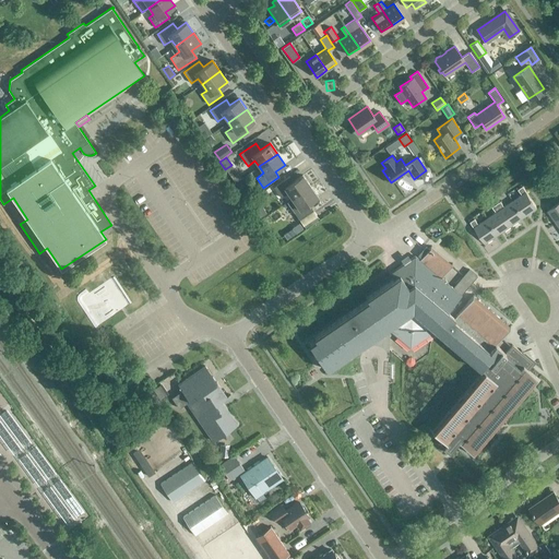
[(292,199),(310,186),(302,175),(293,181),(289,176),(273,187),(281,198),(288,192),(292,199)]
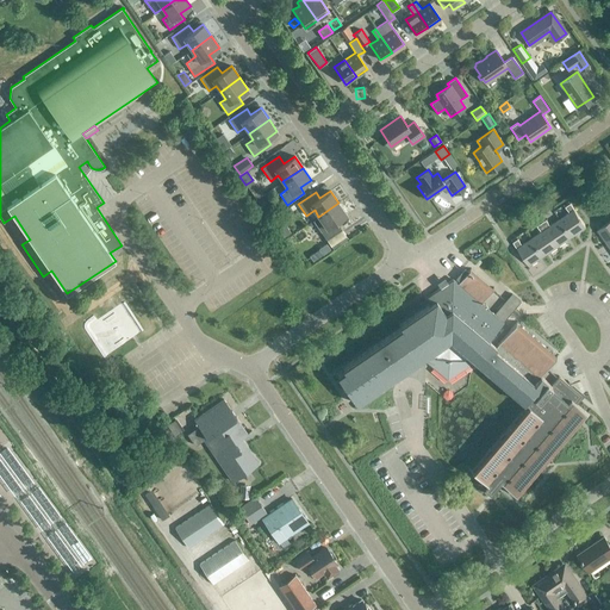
[(318,217),(313,221),(327,240),(341,229),(336,222),(347,215),(338,203),(318,217)]
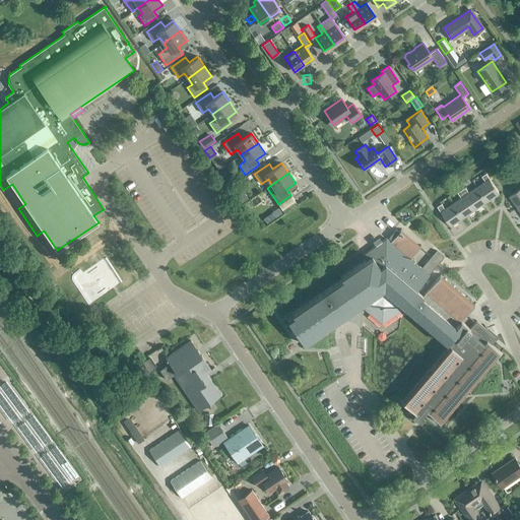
[(477,187),(488,201),(500,193),(490,179),(491,179),(486,174),(482,176),(485,181),(477,187)]
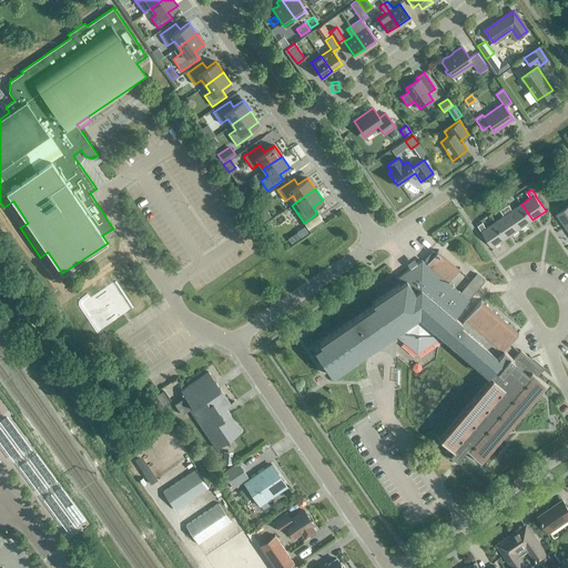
[(533,220),(521,204),(513,210),(509,204),(505,208),(519,230),(533,220)]
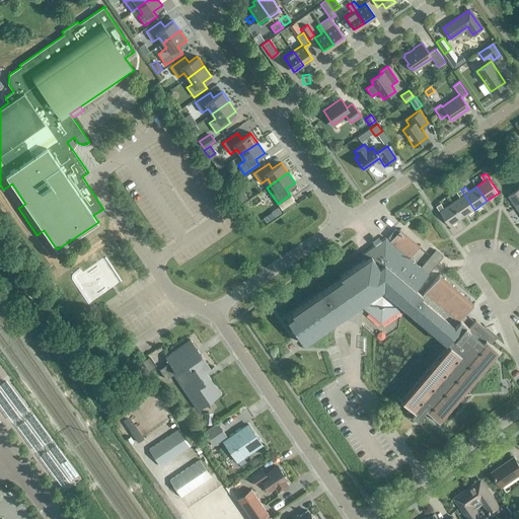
[(517,208),(518,205),(518,188),(509,196),(517,208)]
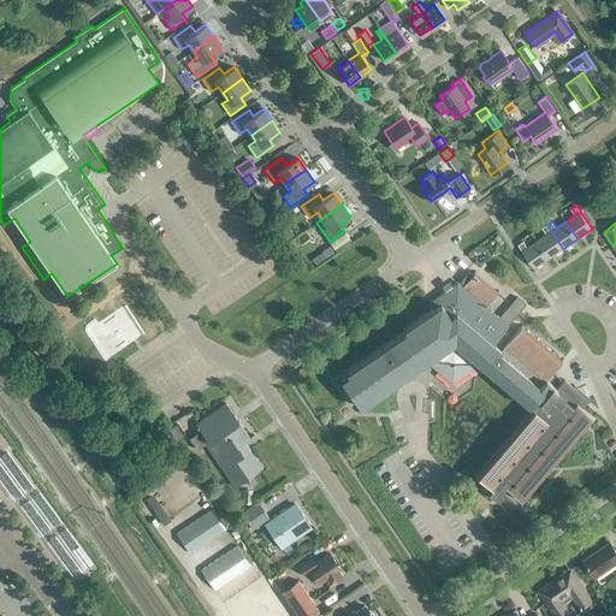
[(563,249),(548,225),(543,229),(546,235),(537,241),(549,259),(563,249)]
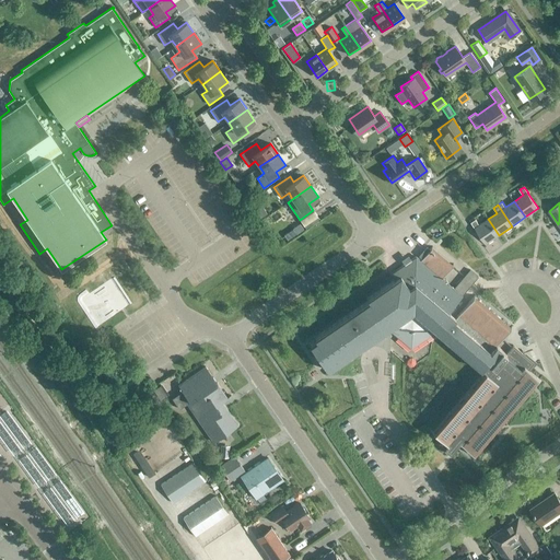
[(267,213),(261,206),(255,210),(260,218),(267,213)]
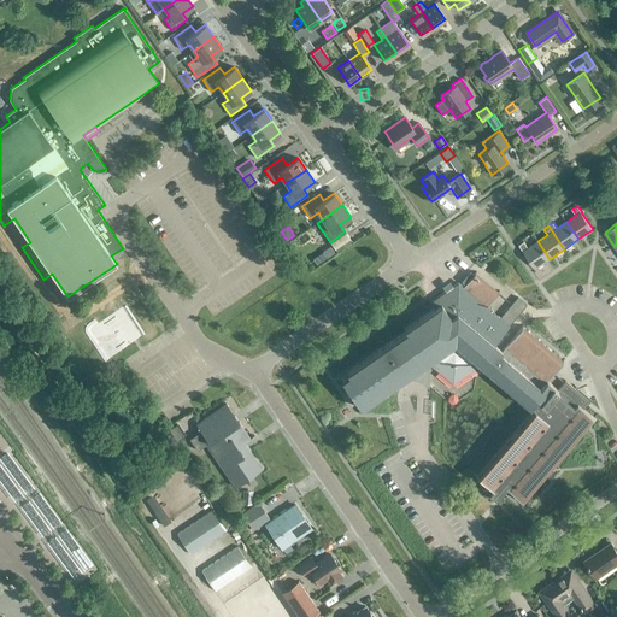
[(550,259),(538,241),(528,247),(524,241),(519,245),(523,252),(535,269),(550,259)]
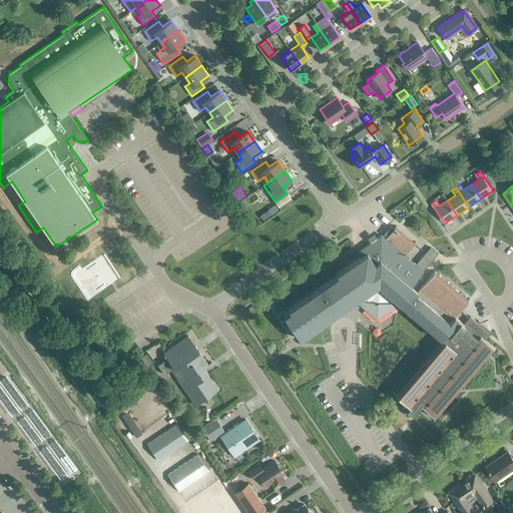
[(276,204),(269,209),(273,214),(279,209),(276,204)]
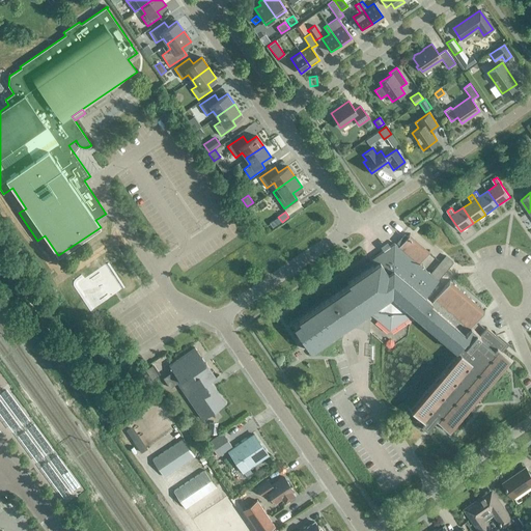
[(414,412),(409,408),(408,409),(424,422),(421,426),(427,431),(436,420),(452,435),(453,434),(450,431),(458,422),(455,420),(459,416),(462,418),(470,408),(468,406),(472,401),(474,403),(482,394),(480,392),(483,387),(486,389),(495,380),(492,378),(496,372),(498,375),(506,365),(504,363),(508,359),(513,363),(513,362),(497,347),(500,344),(494,339),(497,336),(486,327),(479,335),(470,328),(485,310),(484,309),(483,311),(449,282),(451,280),(450,280),(431,302),(424,296),(438,280),(419,264),(430,250),(429,250),(428,252),(409,235),(411,233),(410,233),(398,247),(394,243),(370,259),(373,266),(348,283),(350,285),(299,320),(300,323),(294,327),(308,348),(310,352),(313,350),(368,312),(390,330),(413,314),(459,354),(451,362),(454,364),(450,369),(447,367),(440,376),(442,379),(438,383),(436,381),(427,391),(429,393),(425,397),(423,395),(415,404),(418,407),(414,412)]
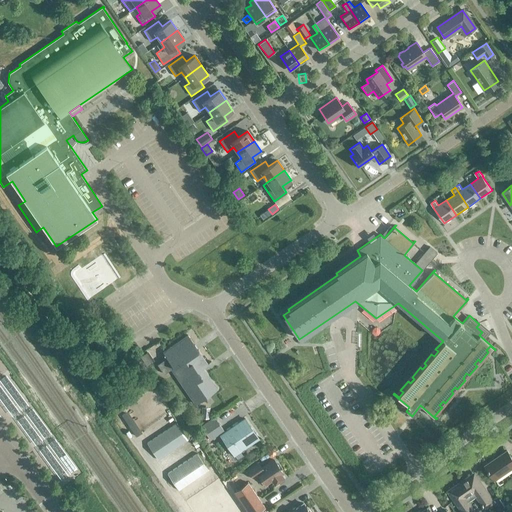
[(432,241),(419,259),(427,264),(440,247),(432,241)]
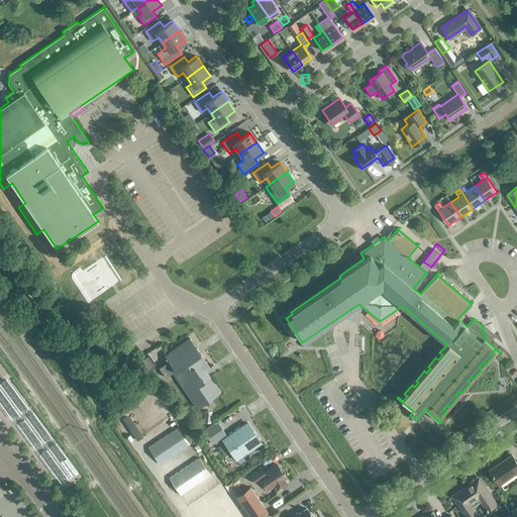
[(209,368),(189,338),(169,352),(172,357),(158,368),(165,378),(175,371),(179,376),(176,377),(197,408),(219,393),(205,372),(213,366),(213,365),(209,368)]
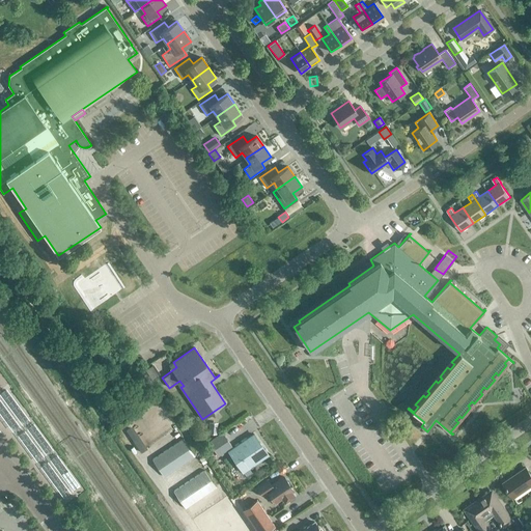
[(160,374),(152,364),(144,369),(151,380),(160,374)]
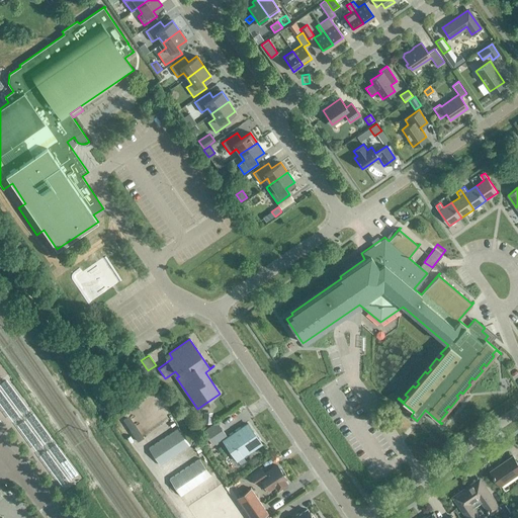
[(211,413),(204,412),(203,423),(211,423),(211,413)]
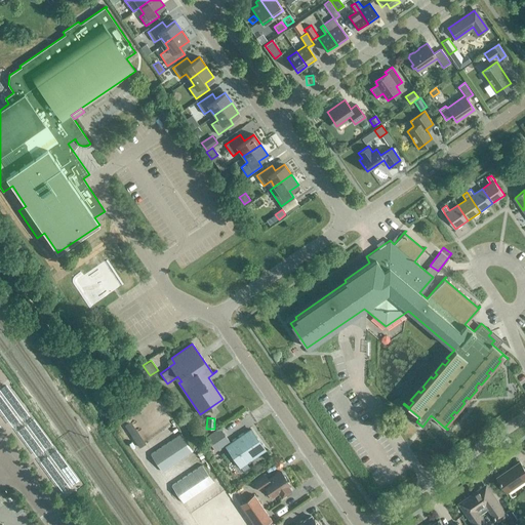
[(215,450),(230,441),(219,428),(206,437),(215,450)]
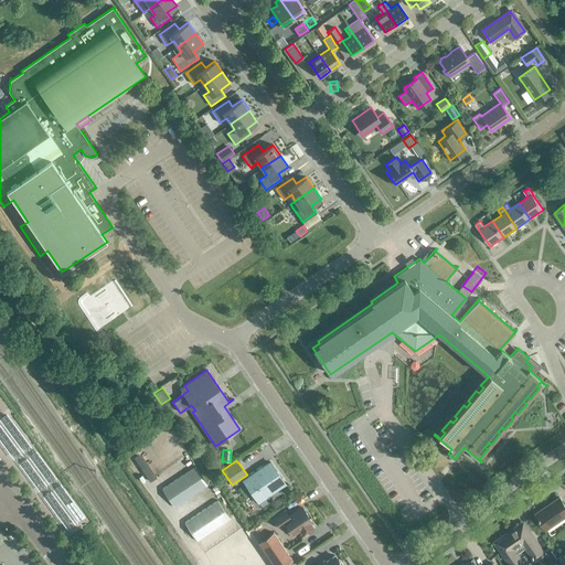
[(285,483),(270,462),(244,481),(257,502),(258,501),(262,507),(268,502),(264,497),(285,483)]
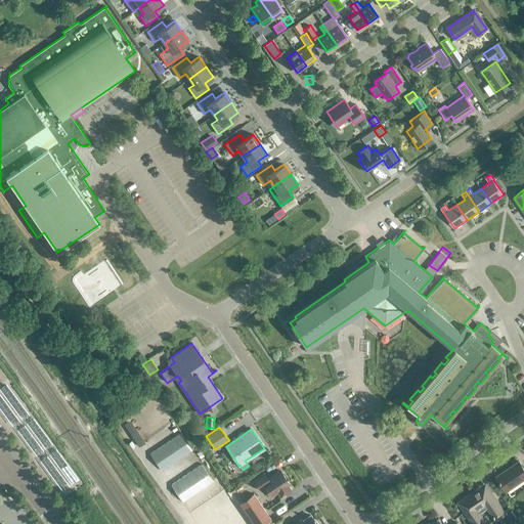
[(192,449),(181,433),(149,453),(162,471),(192,449)]
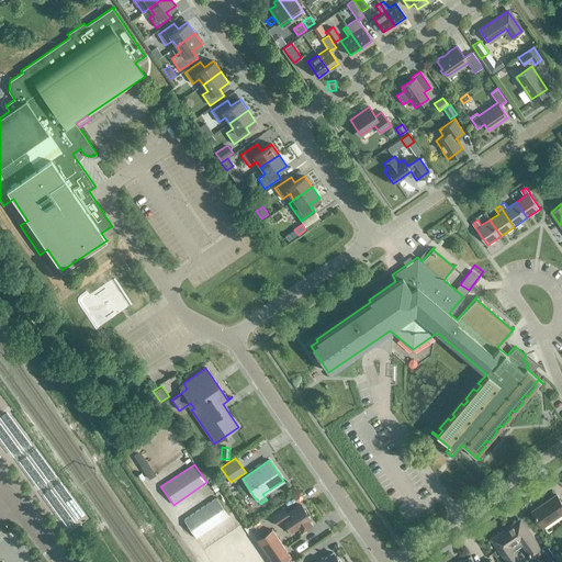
[(561,503),(557,495),(532,510),(543,527),(561,514),(561,503)]
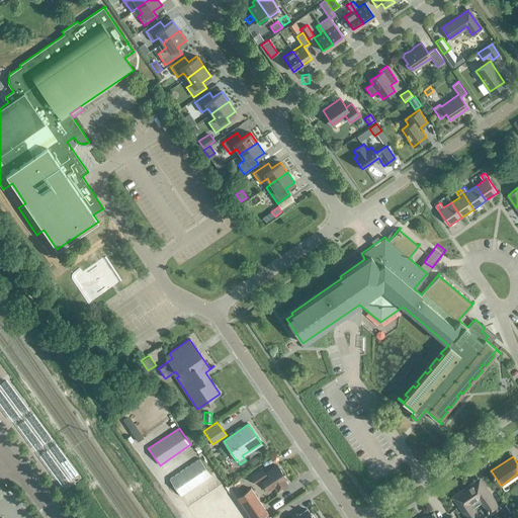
[(180,496),(210,476),(199,458),(169,480),(180,496)]
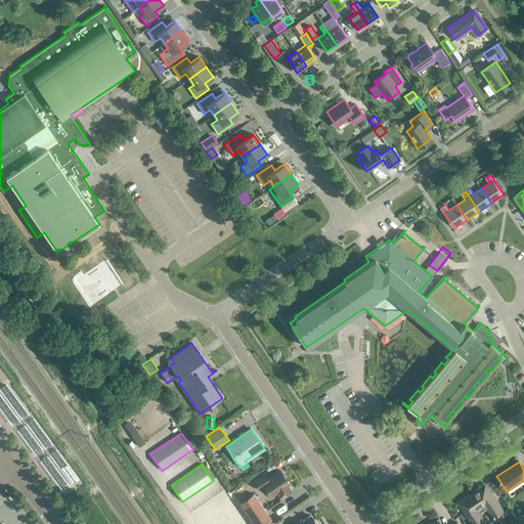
[(290,488),(287,485),(289,484),(279,471),(267,479),(264,473),(253,481),(259,489),(264,485),(271,495),(277,491),(279,494),(284,494),(288,492),(290,488)]
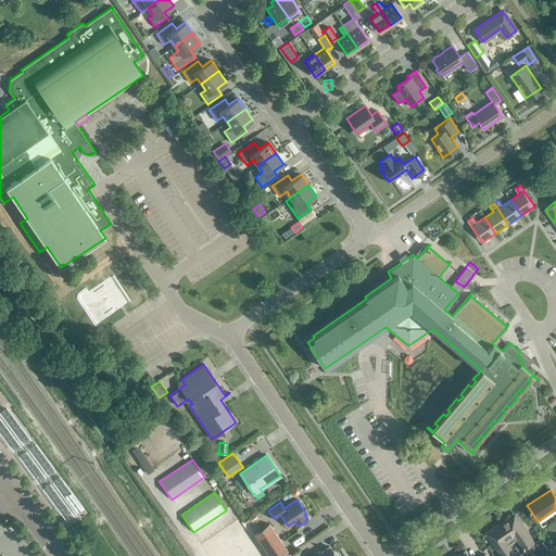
[(516,555),(508,545),(517,539),(527,552),(535,546),(542,555),(548,551),(541,540),(535,543),(520,521),(518,522),(513,515),(505,520),(487,533),(502,555),(516,555)]
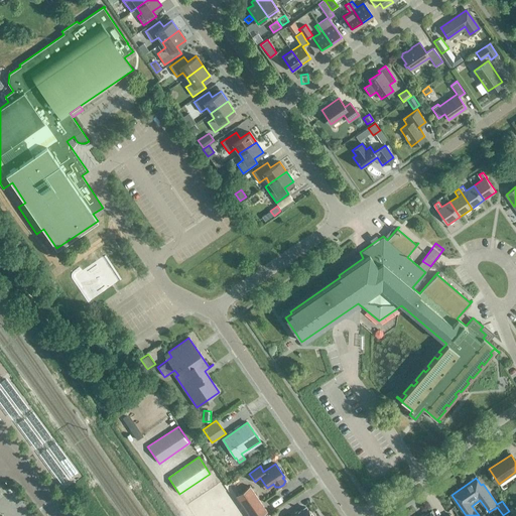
[(249,515),(259,515),(266,511),(249,487),(236,496),(249,515)]
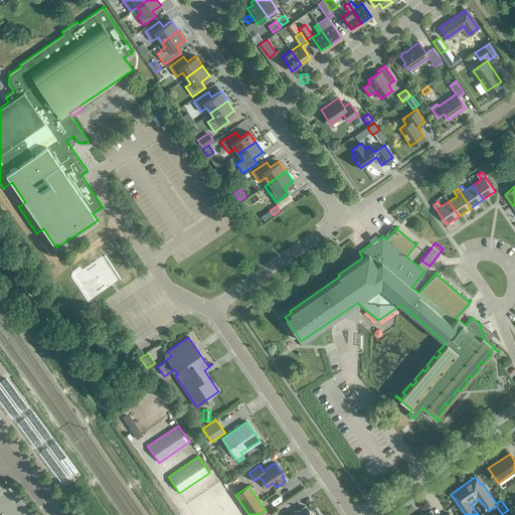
[(311,514),(305,506),(292,514),(291,514),(289,514),(311,514)]
